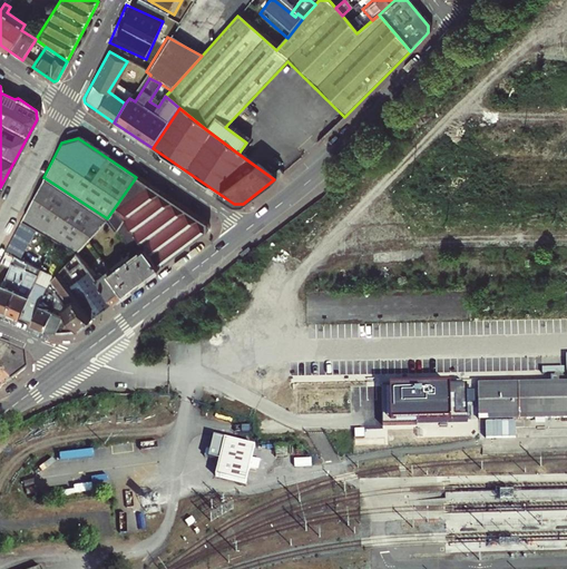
[(271,175),(274,179),(281,175),(277,169),(271,175)]
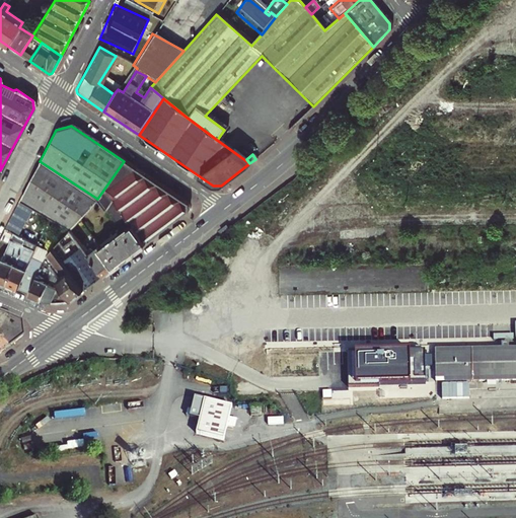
[(40,161),(19,202),(70,228),(77,221),(97,199),(40,161)]
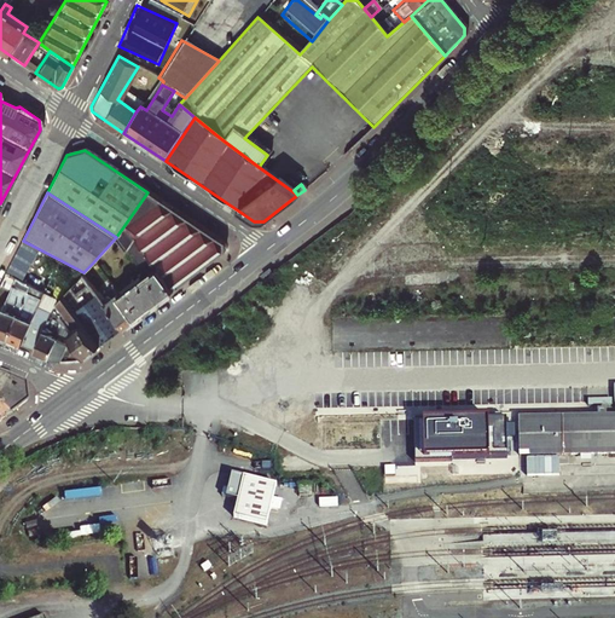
[(148,192),(116,237),(125,250),(133,238),(157,269),(173,290),(222,253),(222,243),(148,192)]
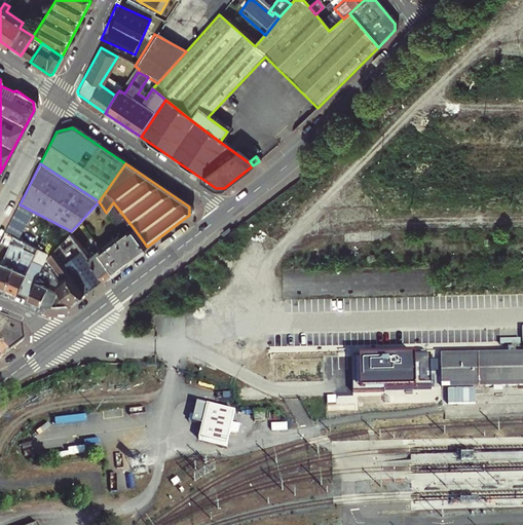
[(104,249),(100,252),(114,271),(147,247),(134,228),(113,202),(106,213),(123,235),(119,238),(116,235),(103,246),(104,249)]
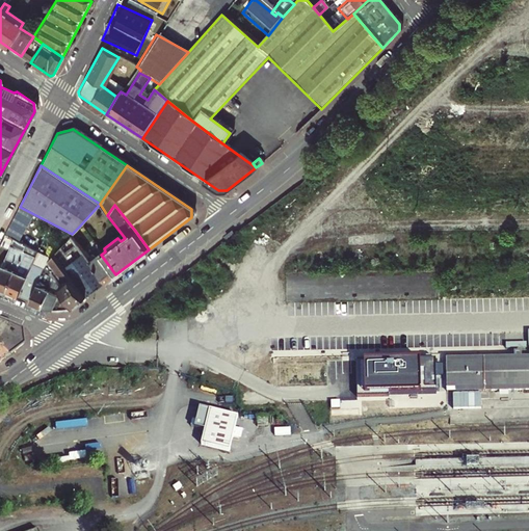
[(19,232),(9,227),(4,235),(12,240),(15,240),(19,232)]
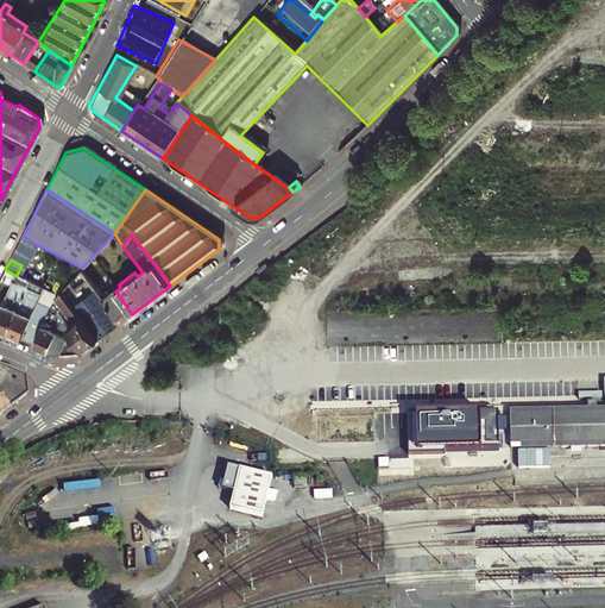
[(287,270),(281,261),(269,269),(276,279),(287,270)]
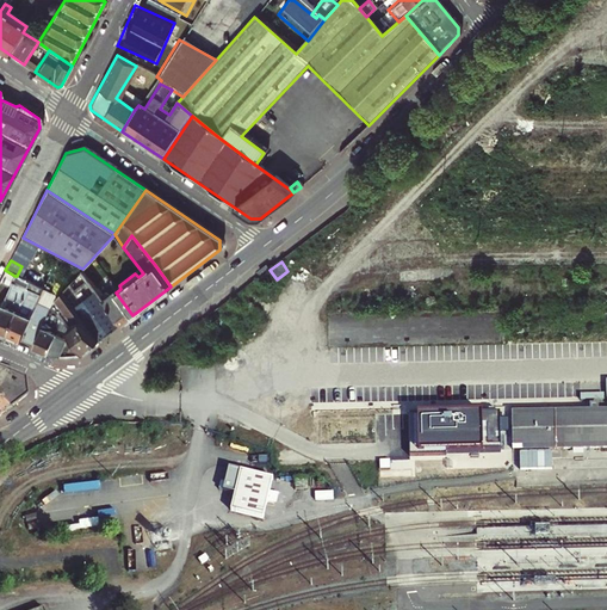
[(0,336),(6,338),(29,283),(17,276),(14,276),(0,309),(0,336)]
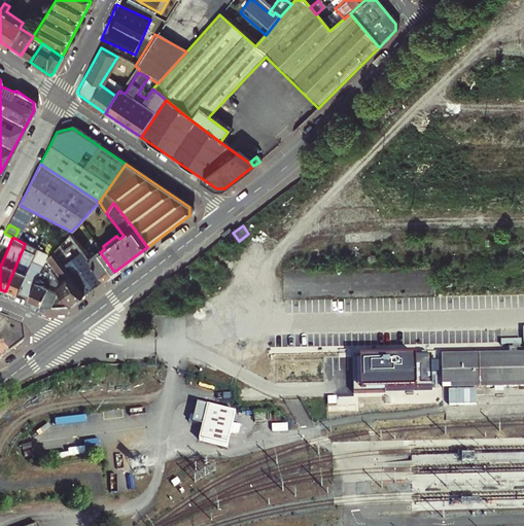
[(59,246),(53,253),(83,295),(104,280),(89,259),(75,242),(63,251),(59,246)]
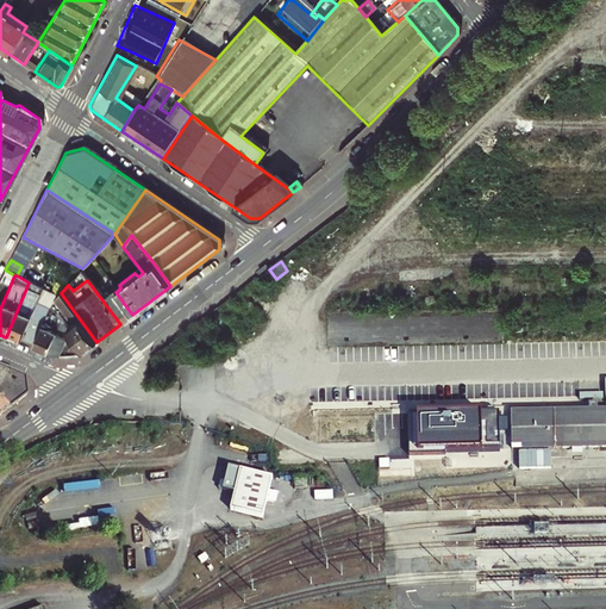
[(18,342),(41,290),(29,283),(6,337),(18,342)]
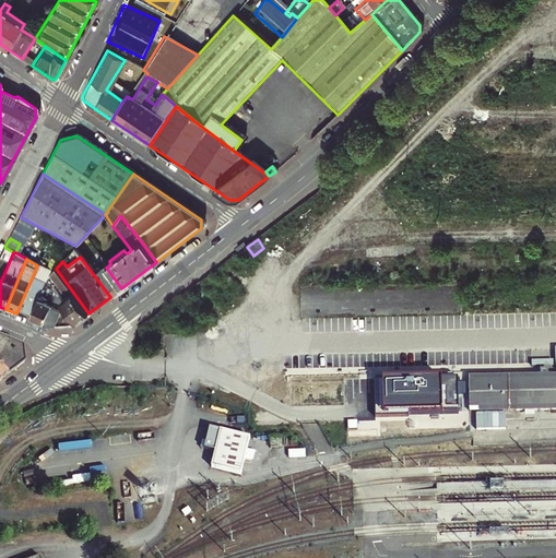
[(16,313),(30,319),(46,280),(54,272),(37,265),(16,313)]
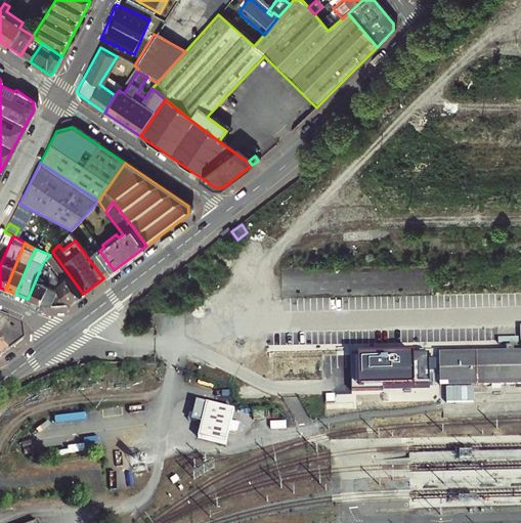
[(114,270),(99,251),(98,250),(88,258),(103,278),(114,270)]
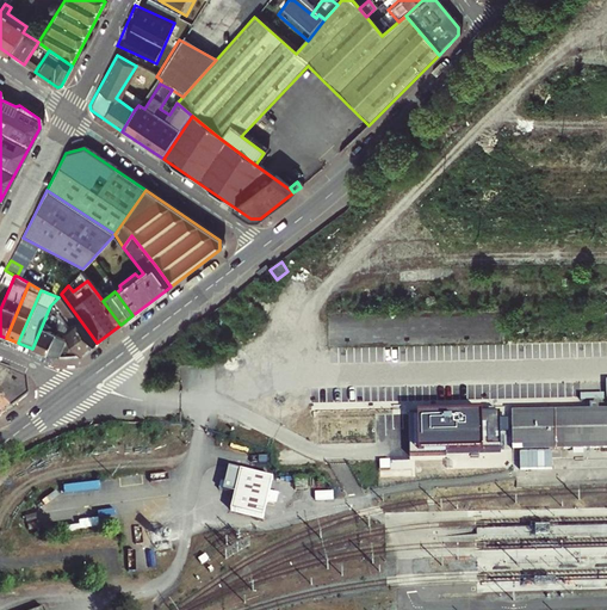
[(97,343),(61,294),(59,297),(50,306),(86,351),(97,343)]
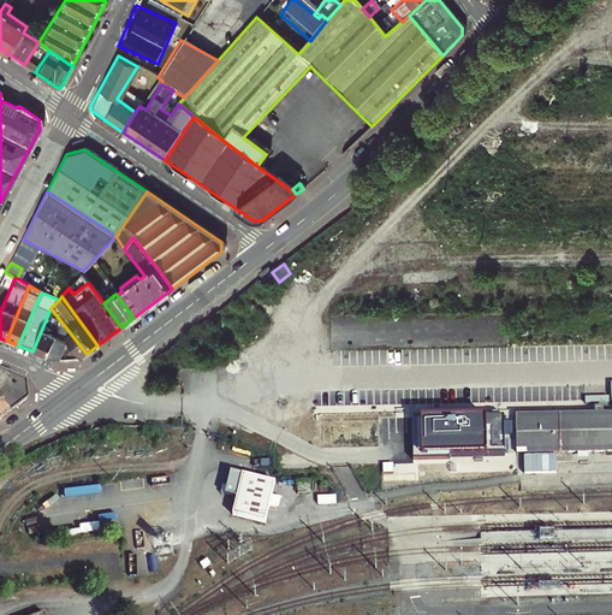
[(87,354),(51,308),(33,352),(52,360),(81,359),(87,354)]
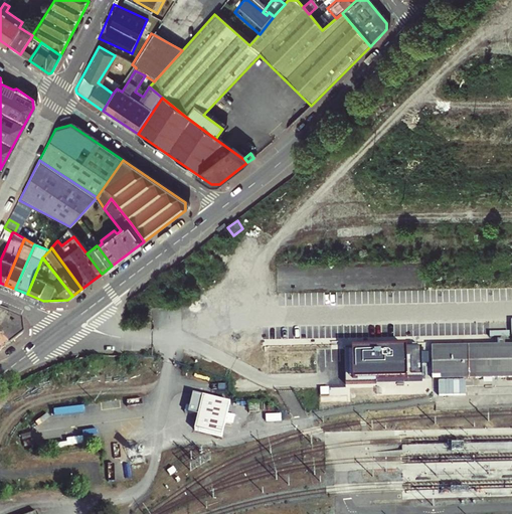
[(0,345),(4,348),(19,337),(16,322),(0,314),(0,345)]
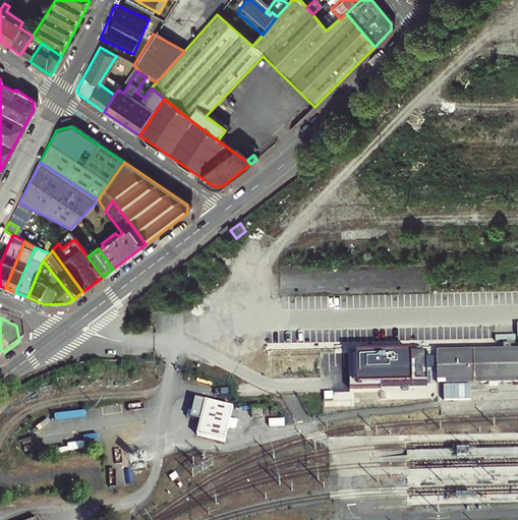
[(437,383),(517,382),(517,350),(436,351),(437,383)]
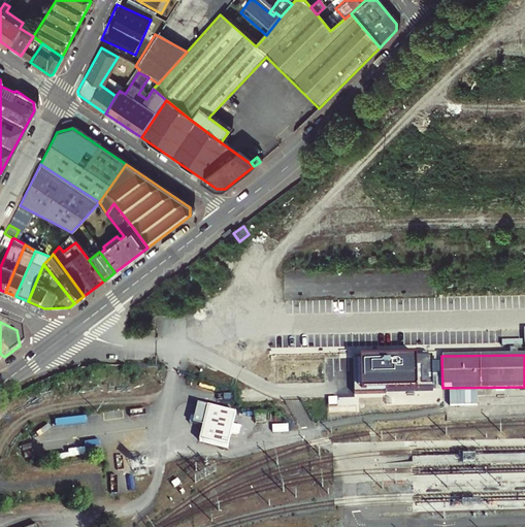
[(192,426),(202,428),(206,408),(196,406),(192,426)]
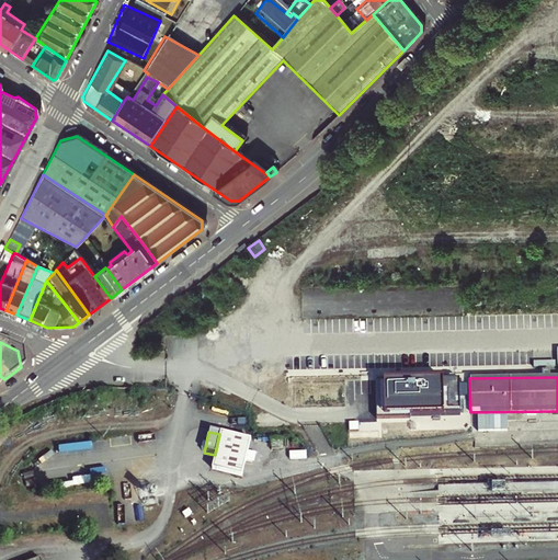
[(248,441),(219,434),(215,455),(211,471),(239,478),(243,460),(246,453),(248,441)]
